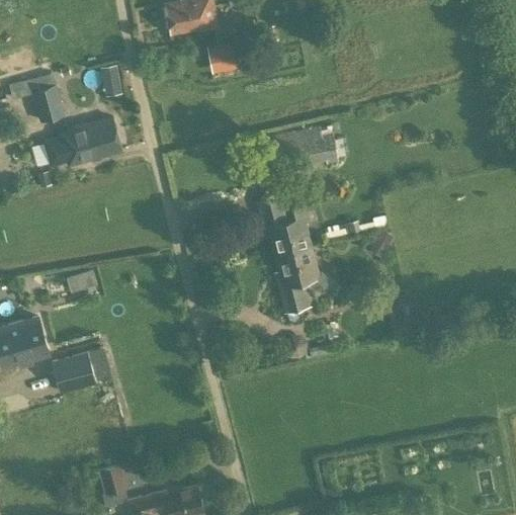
[(212,0),(188,0),(167,4),(173,34),(196,29),(196,31),(218,27),(212,0)]
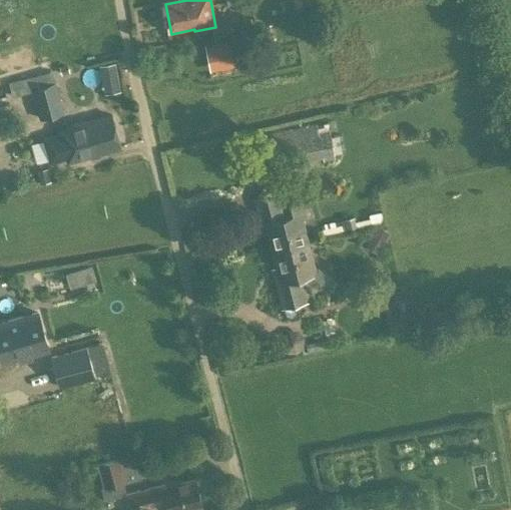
[(239,42),(206,48),(209,66),(210,73),(244,67),(242,58),(239,42)]
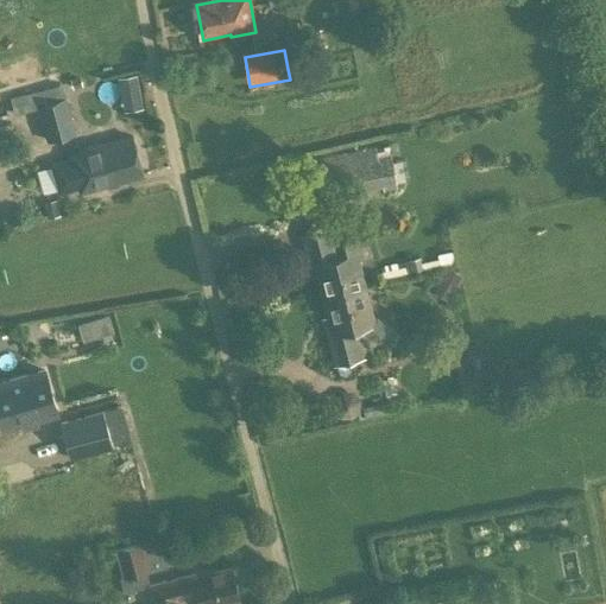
[(138,78),(120,82),(124,97),(140,94),(138,78)]
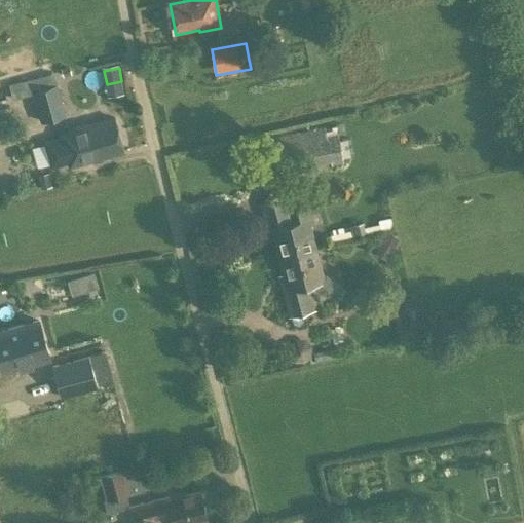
[(40,125),(67,119),(59,85),(53,86),(51,77),(9,86),(15,110),(26,108),(32,106),(30,100),(34,99),(40,125)]
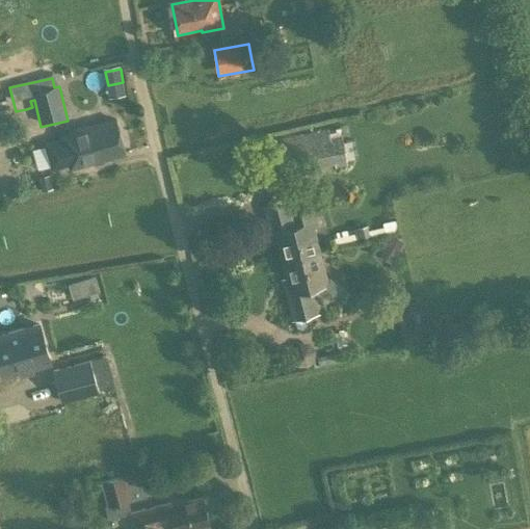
[(62,137),(63,140),(46,146),(53,173),(71,167),(72,169),(126,155),(117,123),(62,137)]
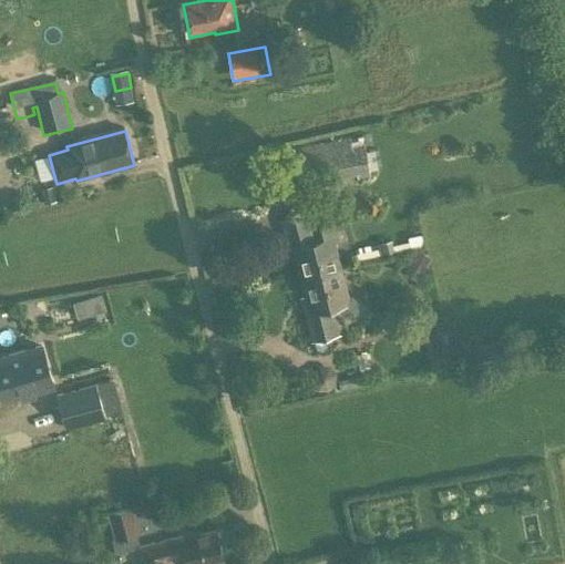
[(302,161),(308,186),(357,177),(358,183),(371,180),(363,139),(321,146),(324,156),(302,161)]
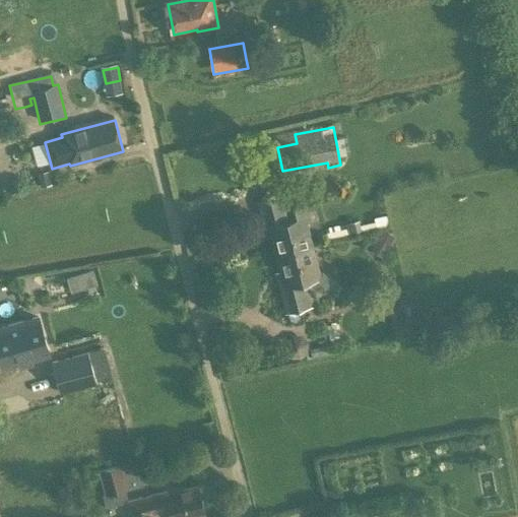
[(30,146),(36,167),(48,165),(43,143),(30,146)]
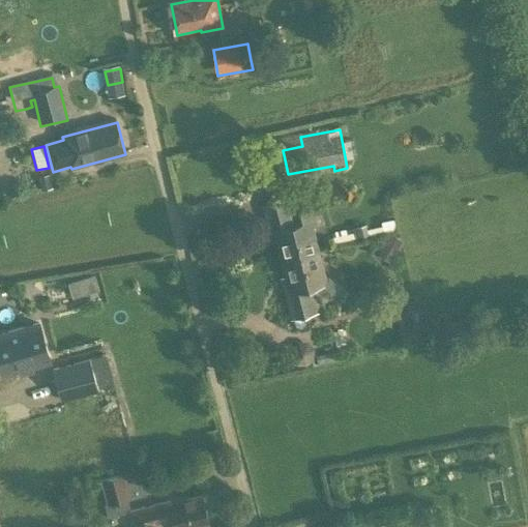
[(318,252),(313,231),(318,229),(313,207),(290,213),(288,203),(264,209),(270,233),(273,232),(282,261),(318,252)]
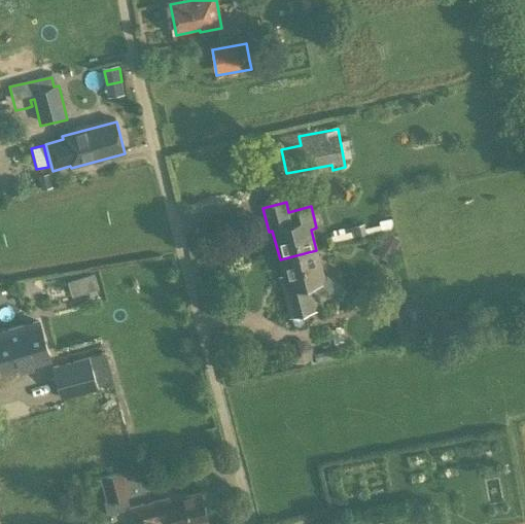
[(326,277),(324,278),(319,263),(316,250),(280,259),(288,290),(284,291),(290,318),(298,316),(314,312),(308,287),(311,286),(320,297),(330,300),(337,291),(333,281),(326,277)]
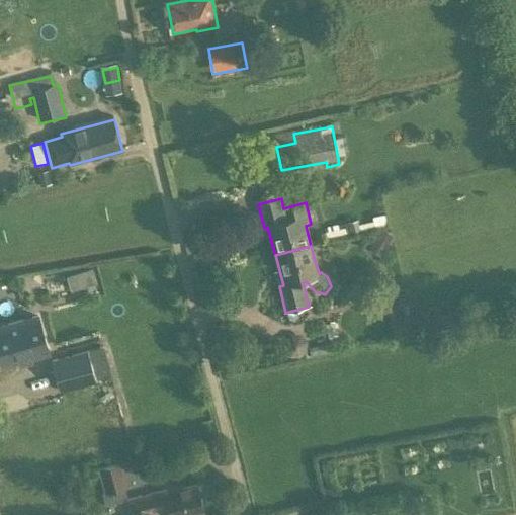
[(66,277),(70,291),(95,283),(90,269),(66,277)]
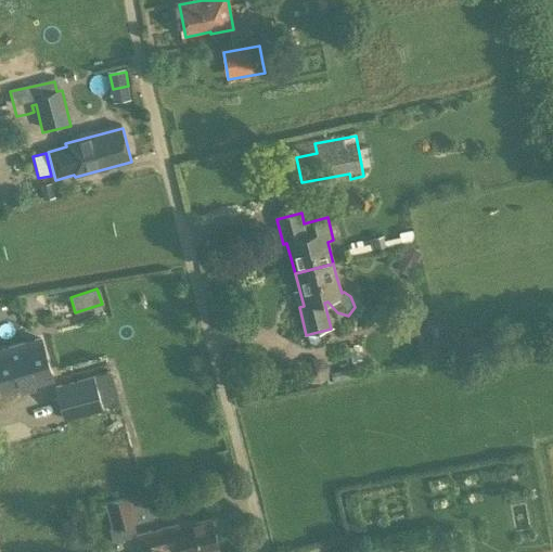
[(52,380),(40,342),(0,352),(0,385),(2,395),(52,380)]
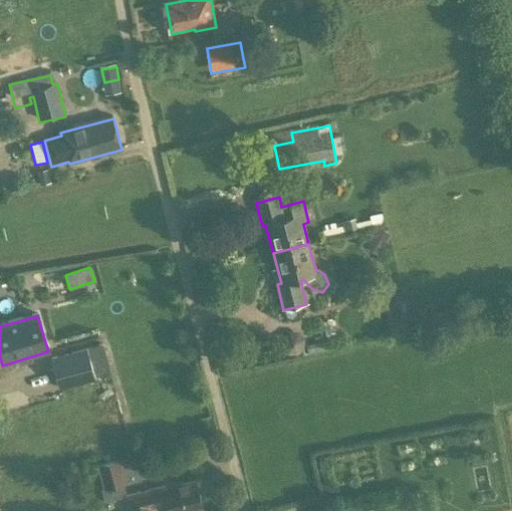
[(304,337),(285,336),(284,354),(303,354),(304,337)]
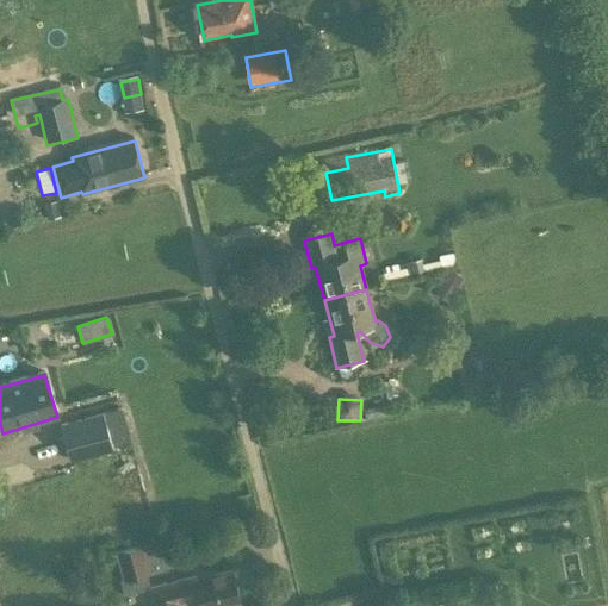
[(60,430),(70,464),(134,444),(123,410),(60,430)]
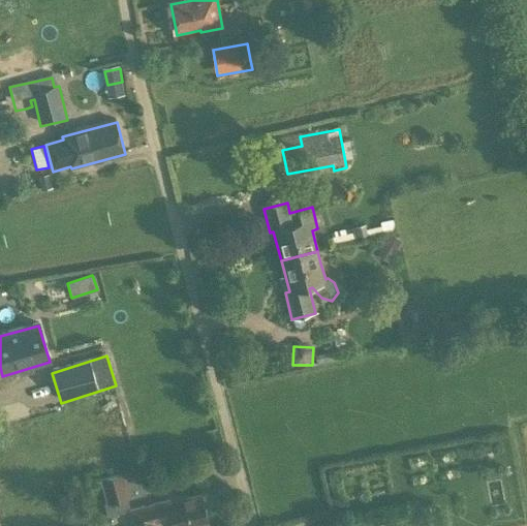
[(146,473),(146,470),(101,482),(107,506),(105,506),(109,520),(126,516),(131,514),(128,502),(148,497),(145,486),(149,485),(146,473)]
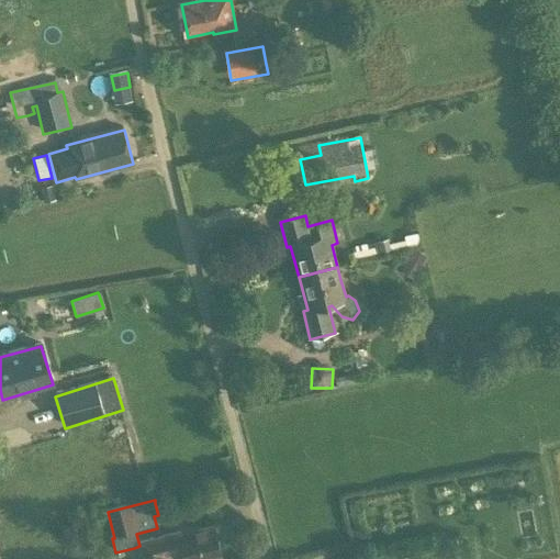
[(142,545),(145,558),(168,558),(168,557),(183,552),(185,558),(221,558),(214,529),(198,533),(197,530),(189,533),(142,545)]
